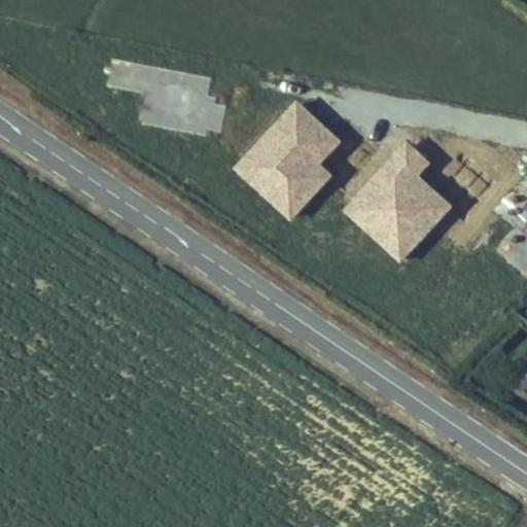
[(220,131),(225,105),(215,103),(216,95),(208,94),(211,76),(109,57),(104,84),(142,92),(137,121),(205,135),(206,128),(220,131)]
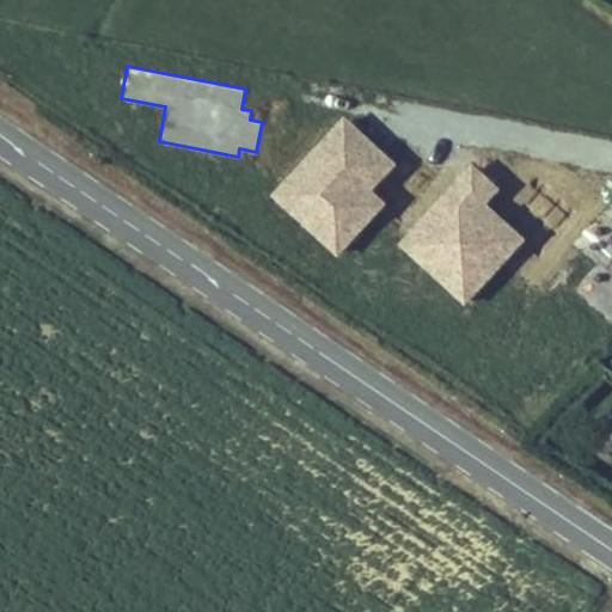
[(373,184),(397,159),(347,112),(275,189),(340,249),(387,197),(373,184)]
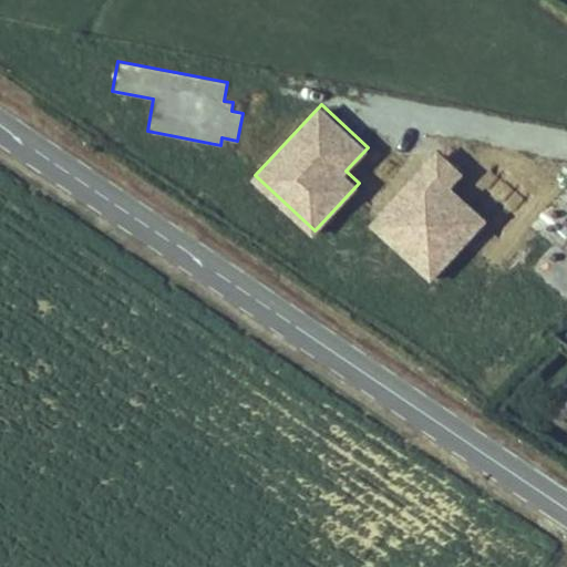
[(485,217),(446,183),(463,165),(441,145),(373,218),(435,274),(485,217)]
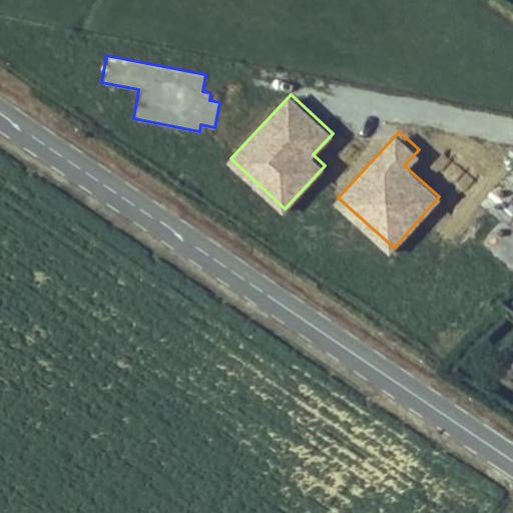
[(512,165),(478,201),(497,221),(479,239),(512,273),(512,272),(512,165)]
